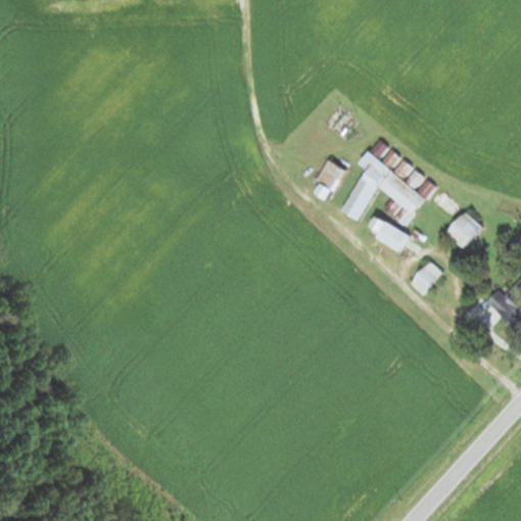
[(425,197),(368,151),(358,162),(368,171),(338,206),(353,220),(380,188),(403,206),(395,215),(398,218),(401,212),(408,218),(425,197)]
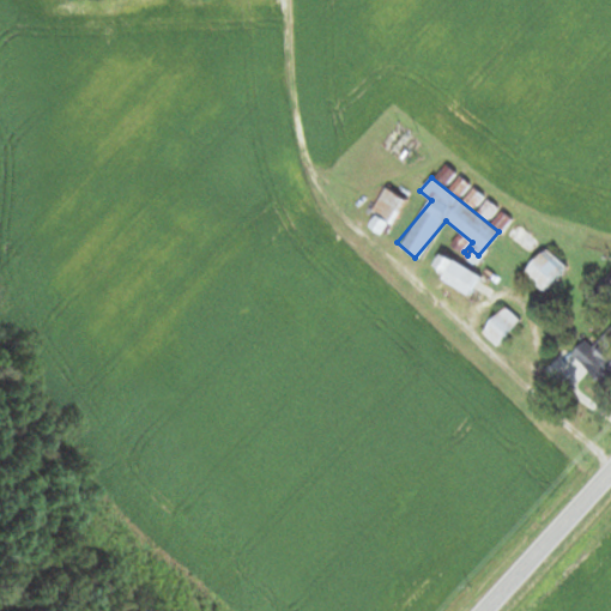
[(405,200),(386,187),(362,222),(382,235),(405,200)]
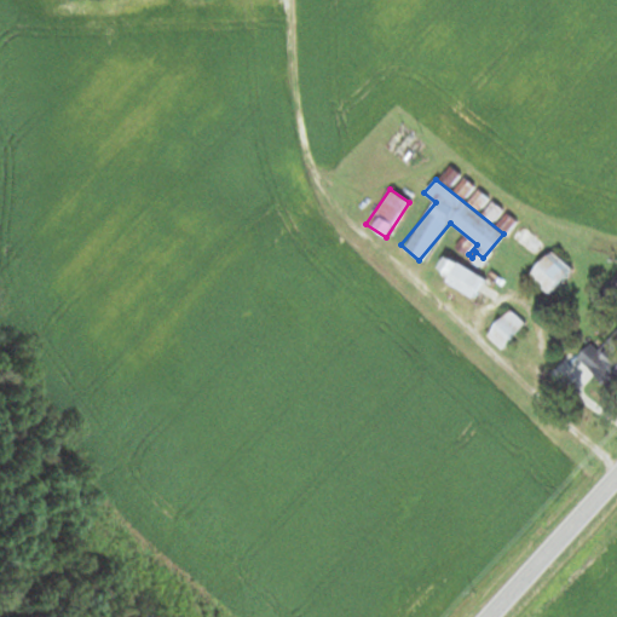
[(485,199),(477,190),(471,196),(479,206),(485,199)]
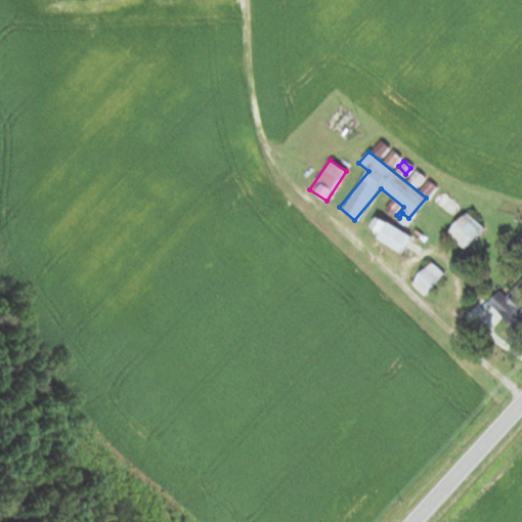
[(408,178),(416,185),(423,177),(416,171),(408,178)]
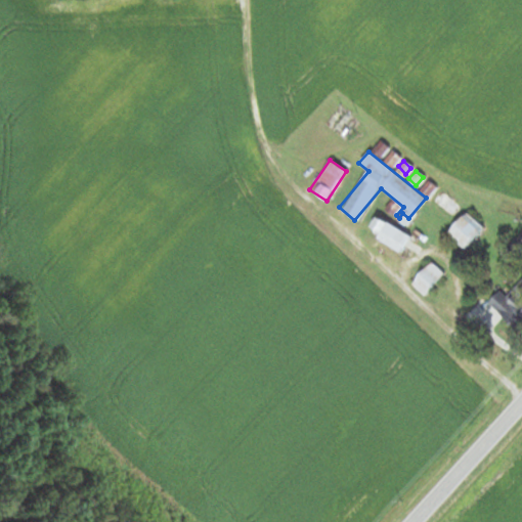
[(445,232),(462,250),(483,228),(467,212),(445,232)]
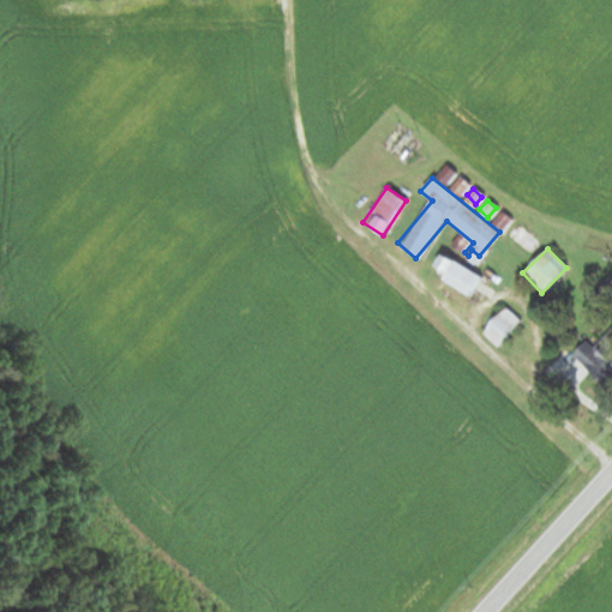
[(467,295),(479,279),(443,252),(431,270),(467,295)]
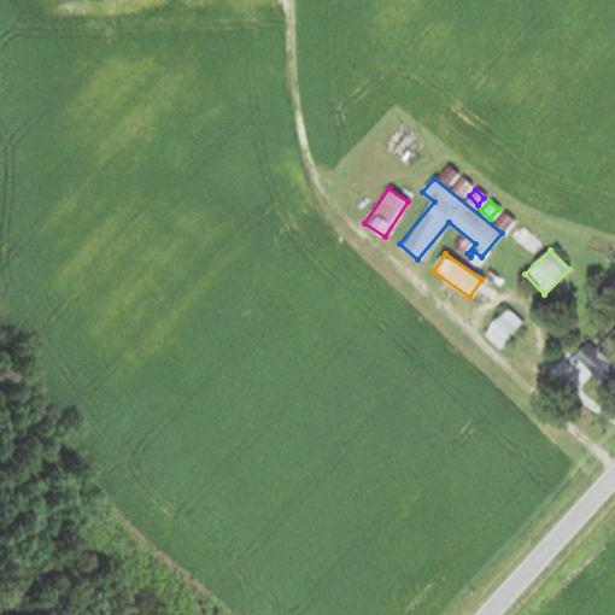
[(522,322),(507,308),(482,333),(497,347),(522,322)]
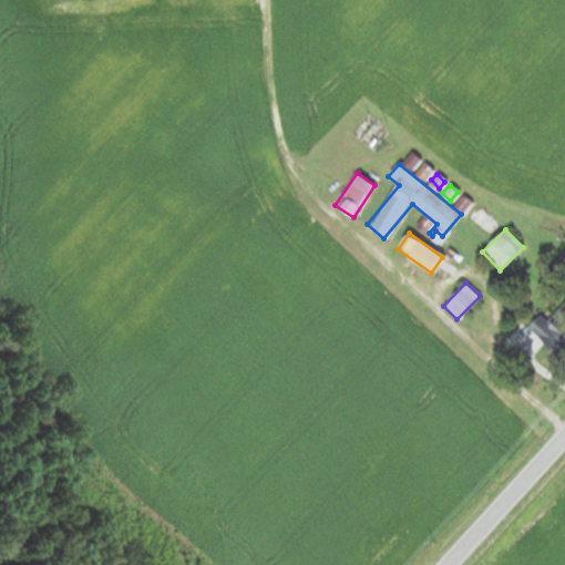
[(540,315),(527,327),(560,358),(564,352),(564,304),(564,302),(546,321),(540,315)]
